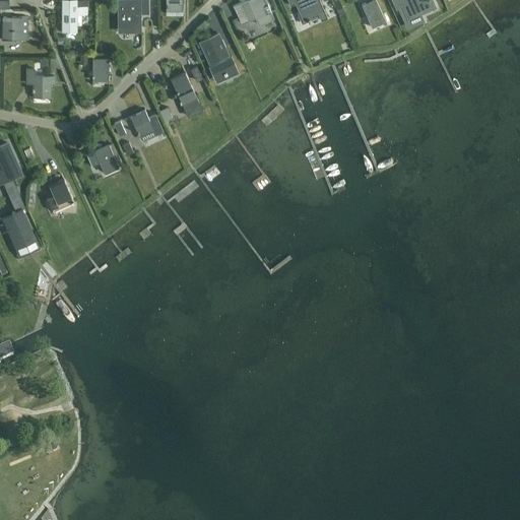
[(9,0),(0,0),(0,8),(9,8),(9,0)]
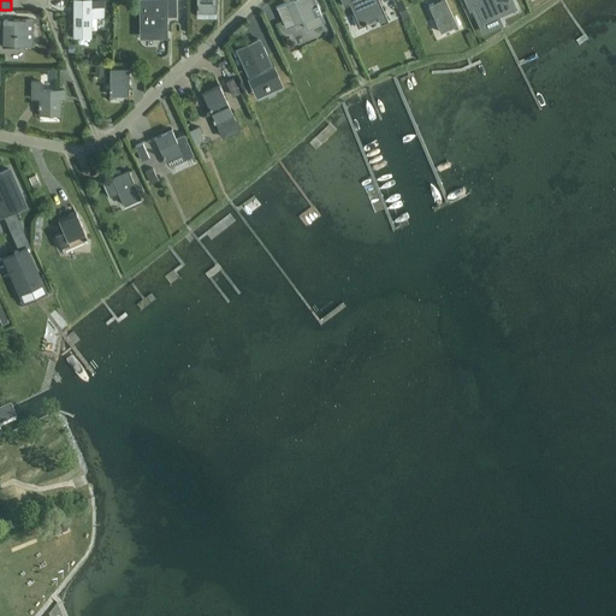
[(102,0),(73,0),(73,37),(90,37),(90,29),(96,29),(96,17),(102,17),(102,0)]
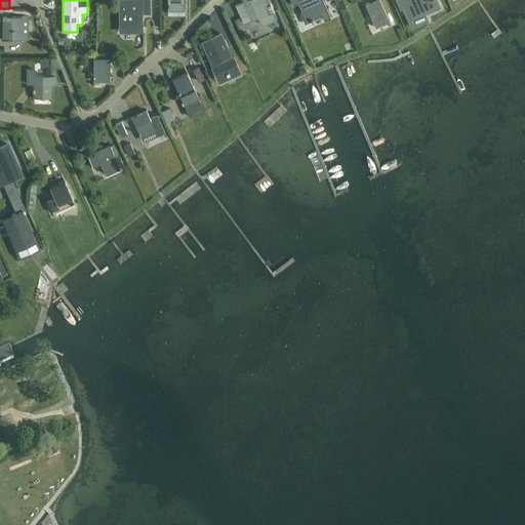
[(150,14),(150,5),(150,0),(118,0),(119,33),(143,33),(143,14),(150,14)]
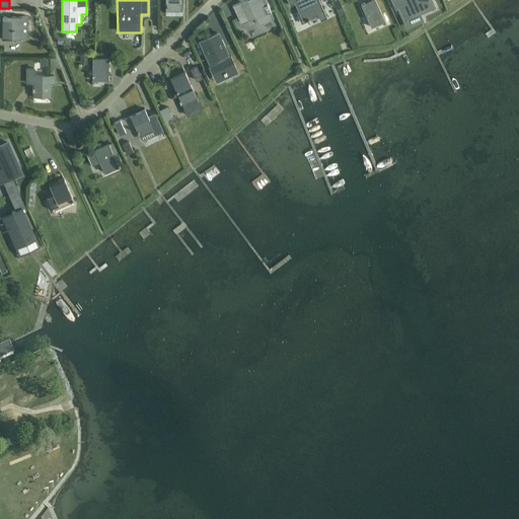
[(165,0),(165,11),(181,11),(181,0),(165,0)]
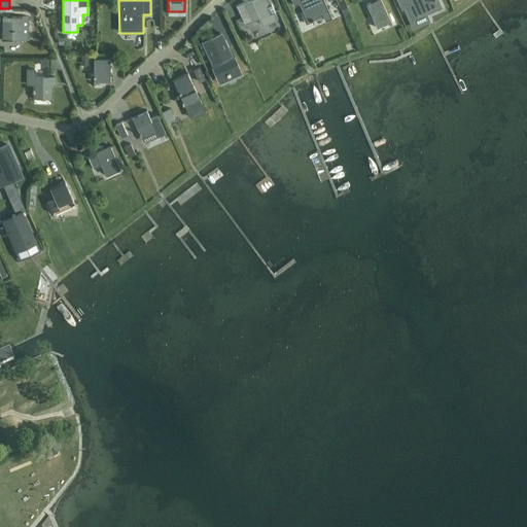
[(270,5),(267,0),(249,0),(243,3),(251,21),(259,16),(262,25),(276,19),(273,12),(275,12),(272,4),(270,5)]
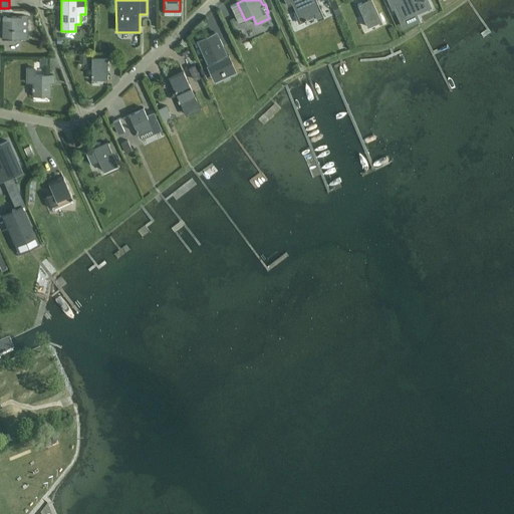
[(315,0),(283,0),(287,7),(292,5),(300,23),(305,21),(306,23),(308,23),(306,20),(315,16),(317,20),(323,17),(315,0)]
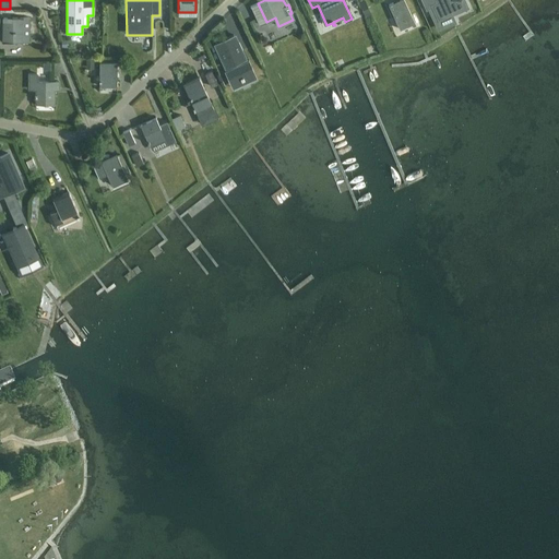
[(371,14),(365,0),(358,3),(366,18),(371,14)]
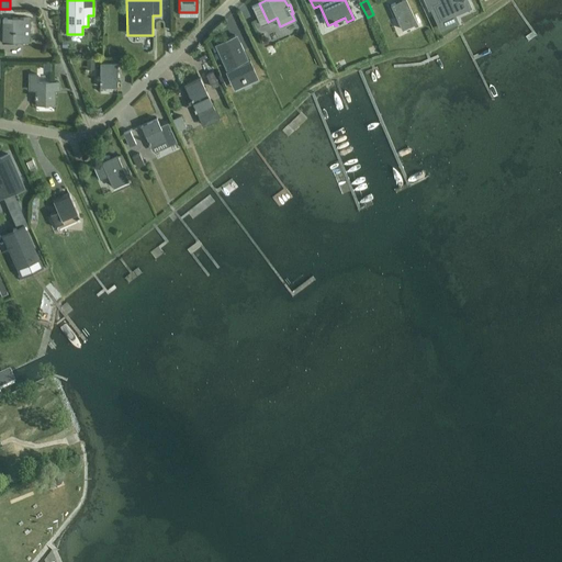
[(401,0),(391,6),(402,30),(416,23),(405,0),(401,0)]
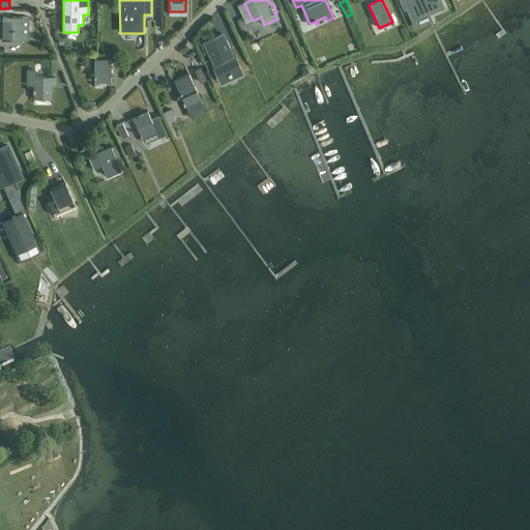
[(401,0),(405,7),(410,5),(412,9),(408,11),(409,13),(413,11),(416,19),(442,6),(439,0),(401,0)]
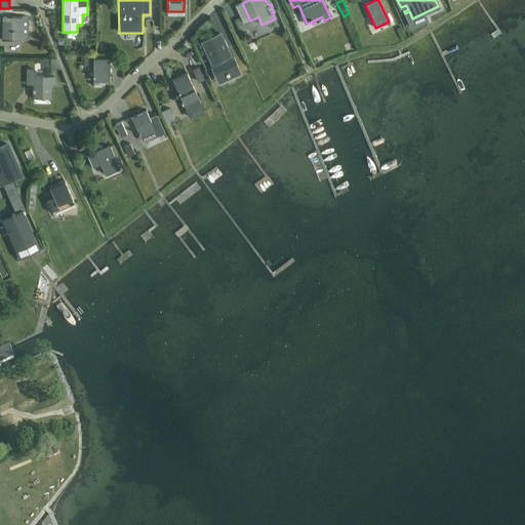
[(27,16),(21,16),(11,16),(11,22),(3,22),(2,40),(27,40),(27,16)]
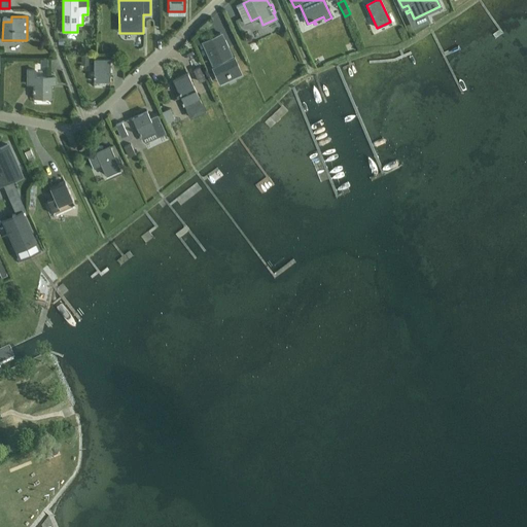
[(210,38),(203,41),(207,49),(205,49),(208,57),(210,57),(213,64),(220,61),(221,63),(212,68),(217,79),(240,69),(235,58),(224,62),(223,60),(231,57),(227,48),(229,47),(225,40),(223,41),(220,33),(213,36),(209,37),(210,38)]
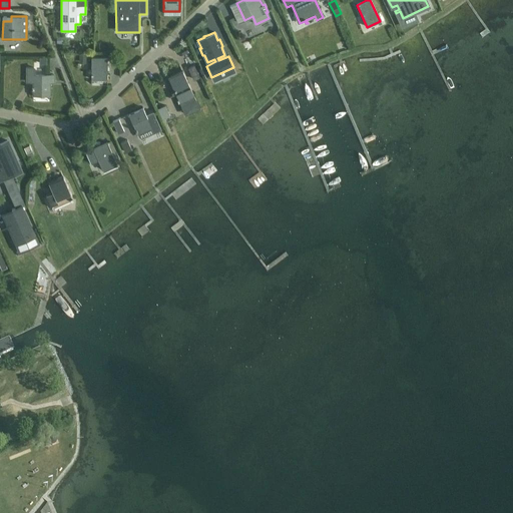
[(91,57),(91,79),(107,79),(107,57),(91,57)]
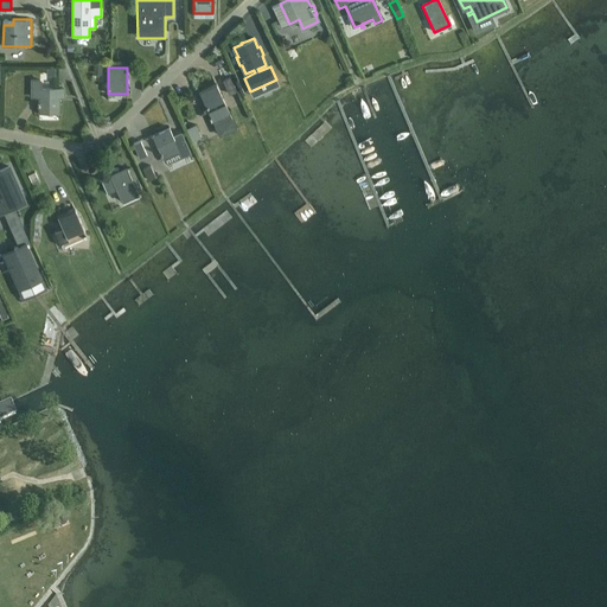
[(229,77),(223,81),(229,94),(236,91),(229,77)]
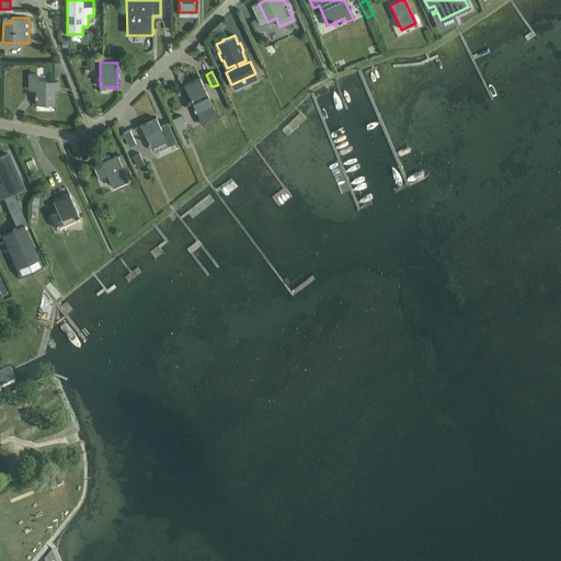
[(30,75),(29,90),(36,90),(36,104),(54,104),(54,90),(58,90),(58,82),(37,82),(37,75),(30,75)]
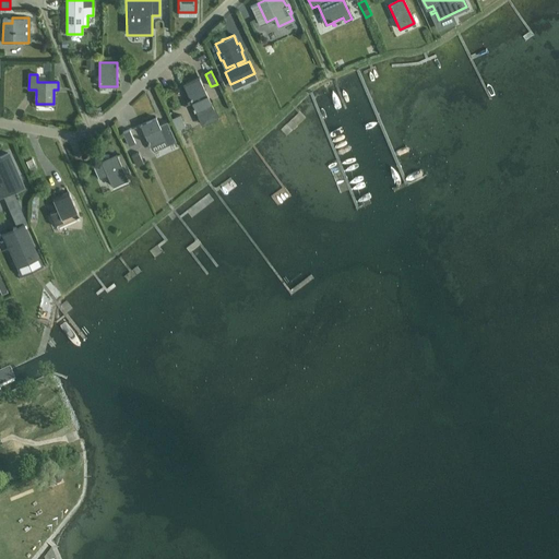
[(213,108),(199,78),(182,84),(198,116),(197,116),(202,126),(218,118),(213,108)]
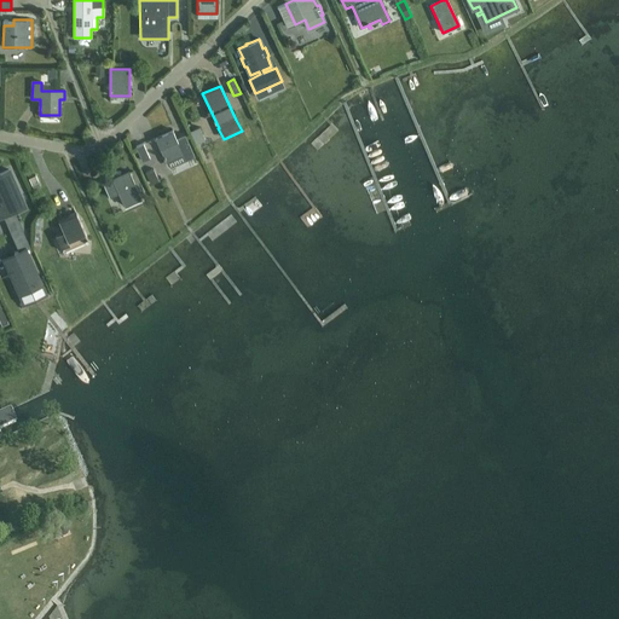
[(196,144),(204,140),(200,128),(190,132),(196,144)]
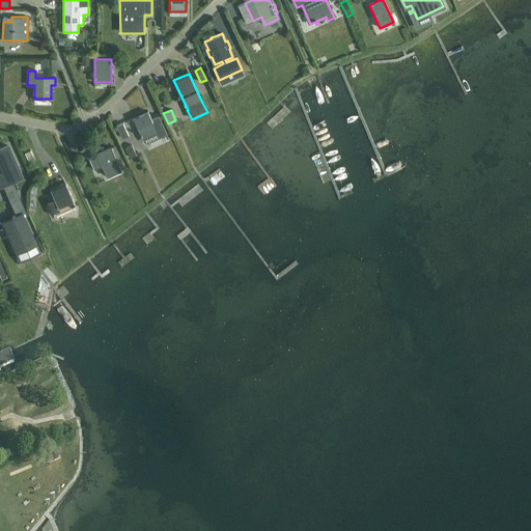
[(159,116),(151,119),(148,112),(133,118),(142,139),(157,133),(159,137),(166,134),(159,116)]
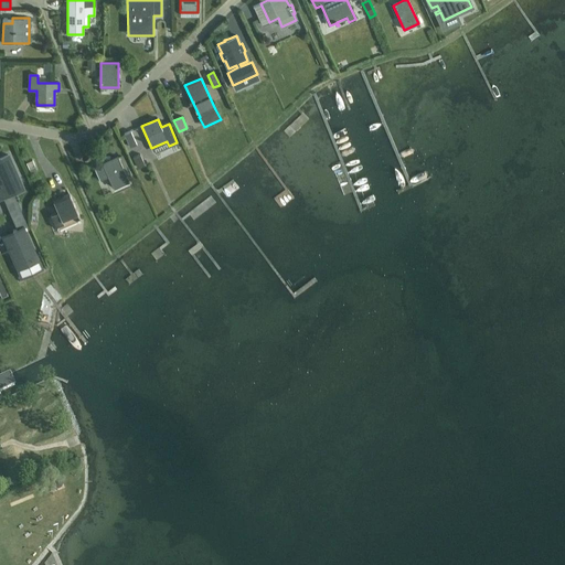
[(124,134),(130,147),(137,145),(130,131),(124,134)]
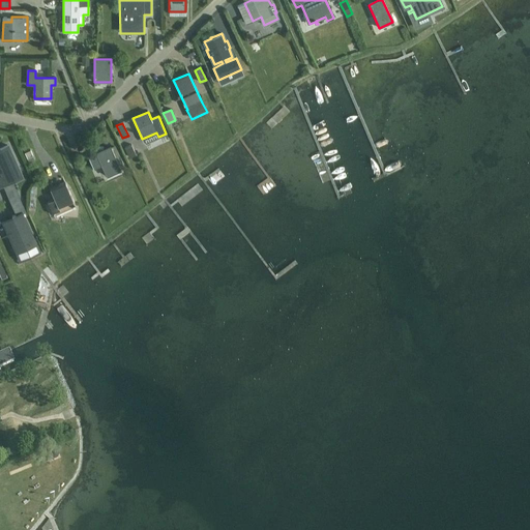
[(0,147),(0,187),(3,186),(12,182),(24,178),(8,143),(0,147)]
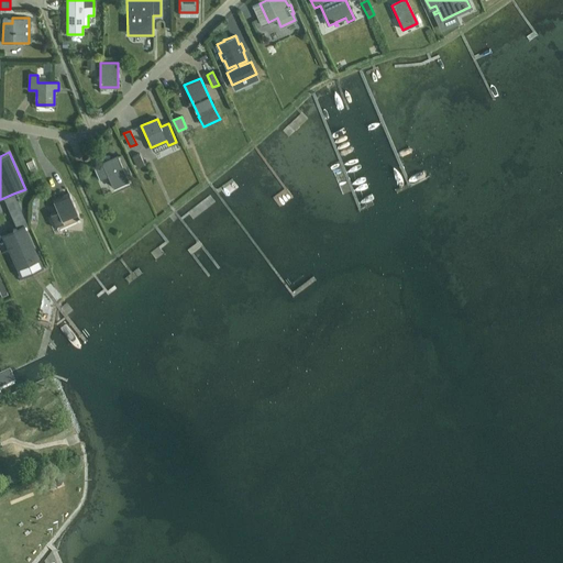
[(144,164),(140,154),(132,157),(136,167),(144,164)]
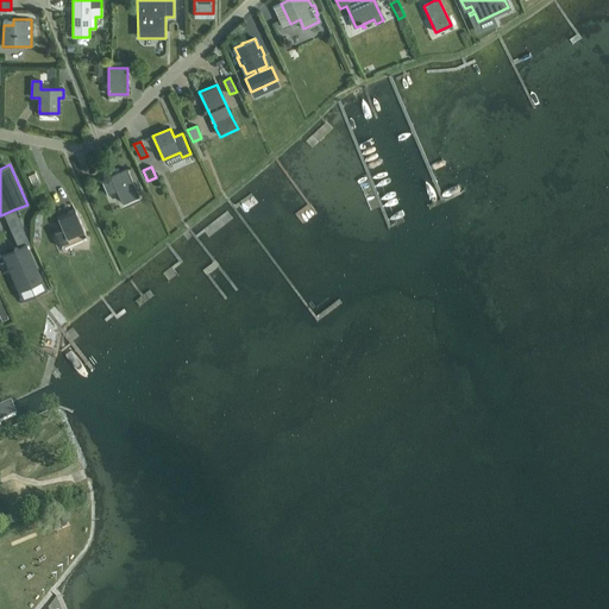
[(115,190),(120,201),(138,193),(127,170),(101,181),(107,194),(115,190)]
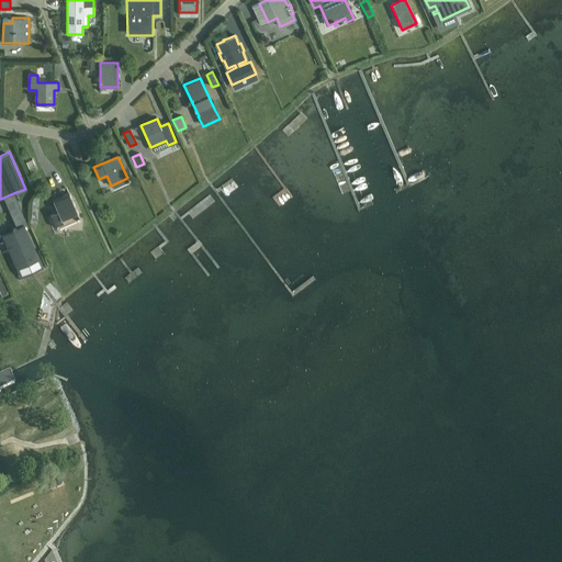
[(26,223),(13,193),(3,198),(18,227),(23,225),(26,223)]
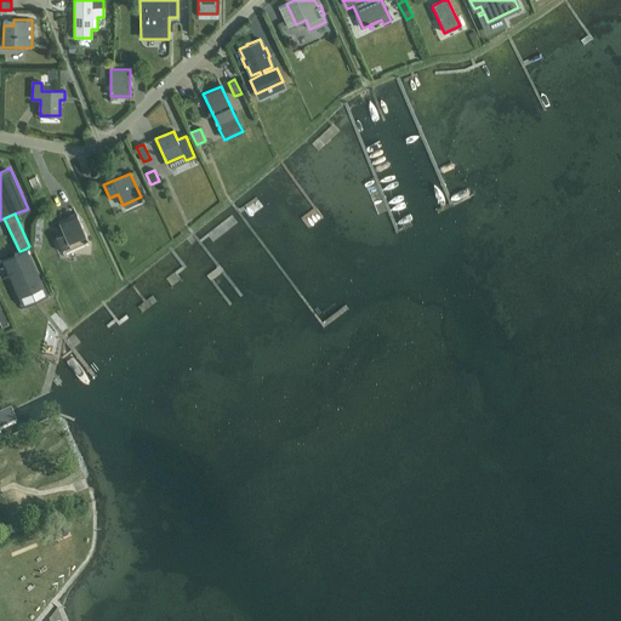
[(77,215),(58,222),(63,233),(56,237),(63,252),(89,240),(77,215)]
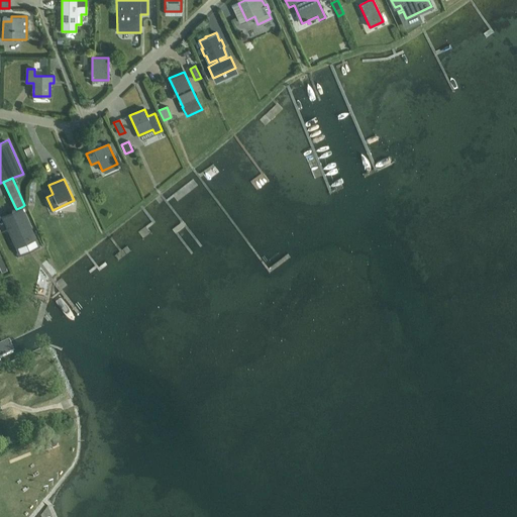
[(16,209),(2,215),(16,245),(34,236),(21,207),(16,209)]
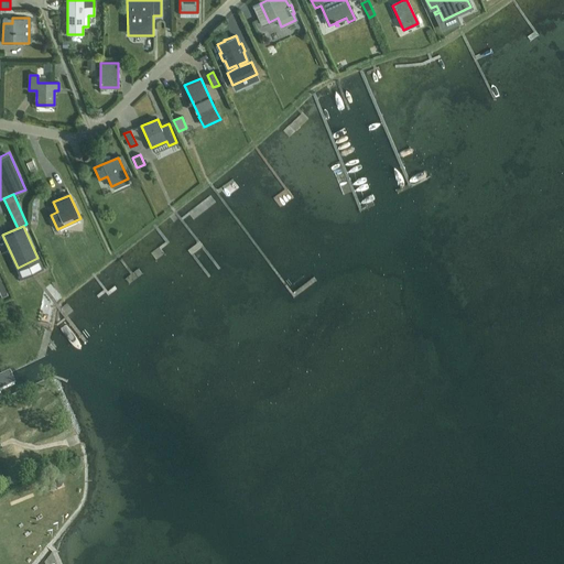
[(0,377),(0,391),(13,386),(8,373),(0,377)]
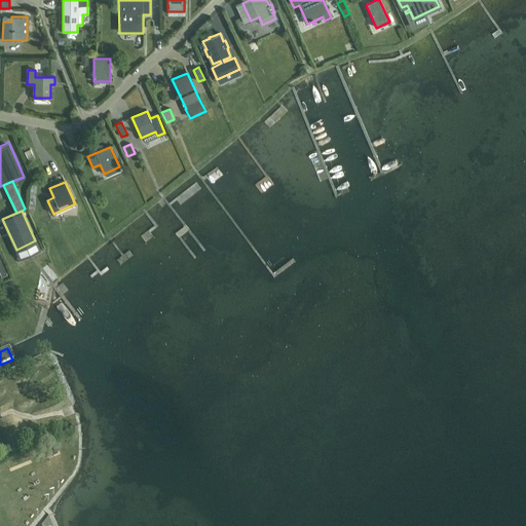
All buildings are outlined.
